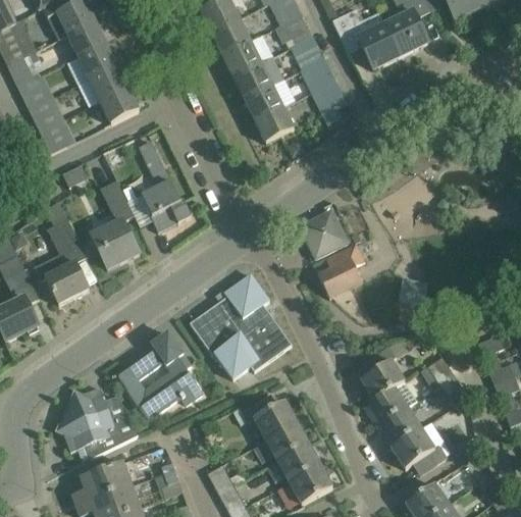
[(33,0),(38,9),(43,7),(58,0),(33,0)]
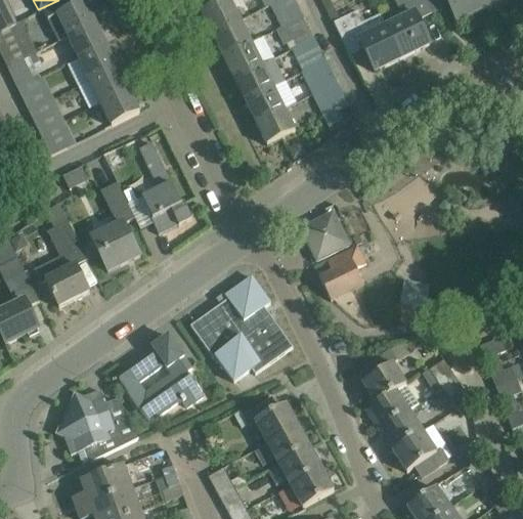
[(58,38),(67,34),(95,20),(85,0),(80,0),(73,4),(71,0),(58,0),(43,7),(58,38)]
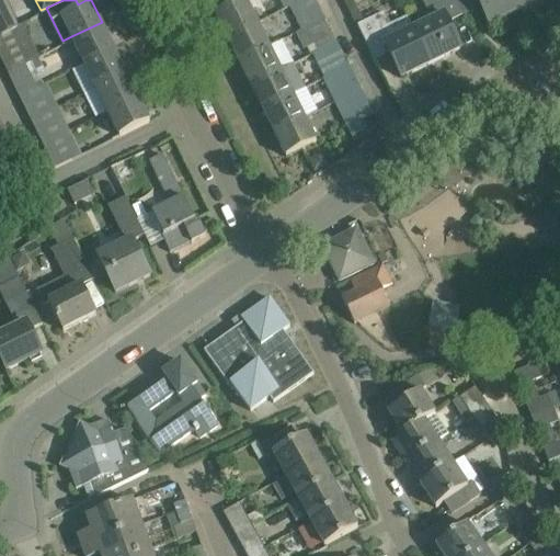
[(214,10),(226,34),(256,19),(248,0),(233,0),(214,10)]
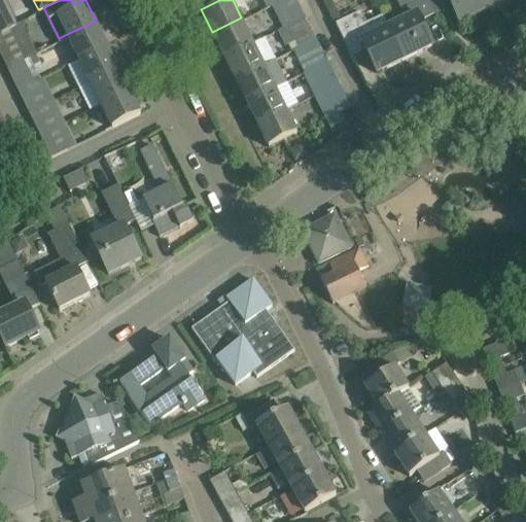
[(278,0),(272,3),(282,26),(305,13),(297,0),(278,0)]
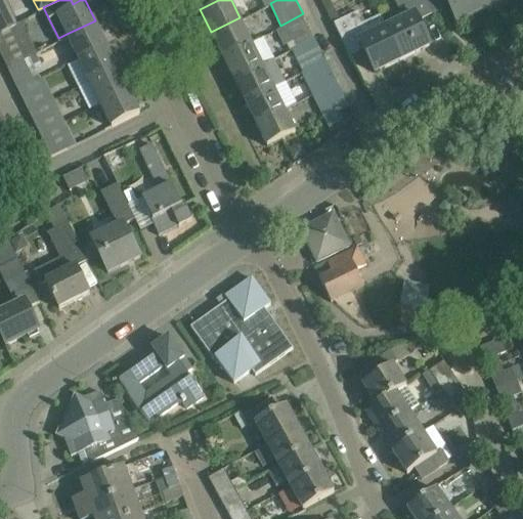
[(402,55),(387,23),(380,10),(363,18),(358,7),(340,16),(332,0),(323,0),(348,51),(362,45),(374,69),(402,55)]
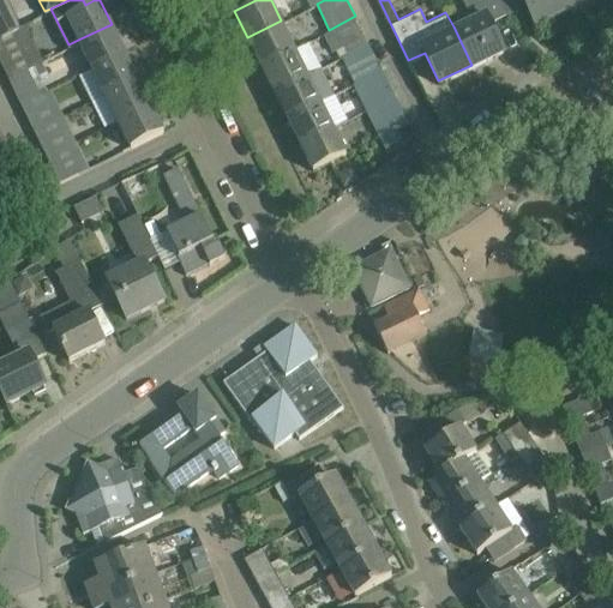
[(490,20),(505,13),(499,0),(463,0),(472,18),(454,26),(472,65),(503,49),(490,20)]
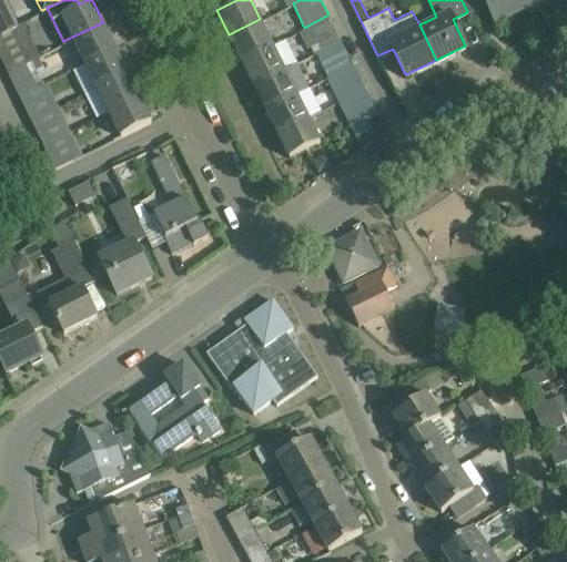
[(462,0),(467,12),(468,11),(465,4),(474,0),(485,0),(495,20),(524,6),(522,0),(462,0)]
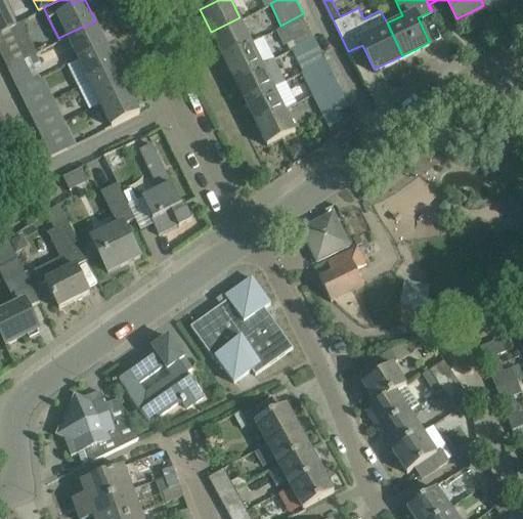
[(303,13),(280,26),(276,28),(284,42),(294,37),(297,44),(314,36),(303,13)]
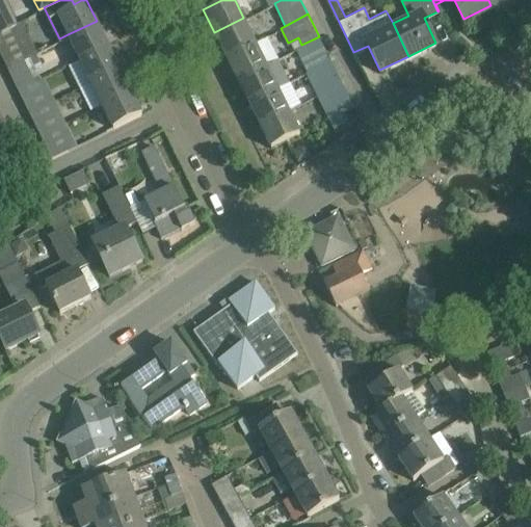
[(214,32),(226,55),(255,41),(243,18),(214,32)]
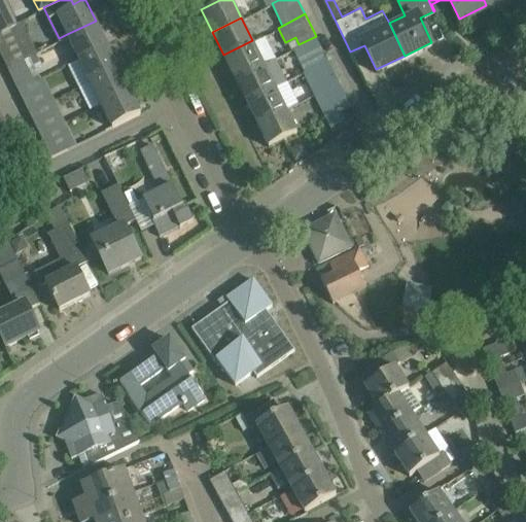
[(67,34),(78,57),(106,42),(96,21),(67,34)]
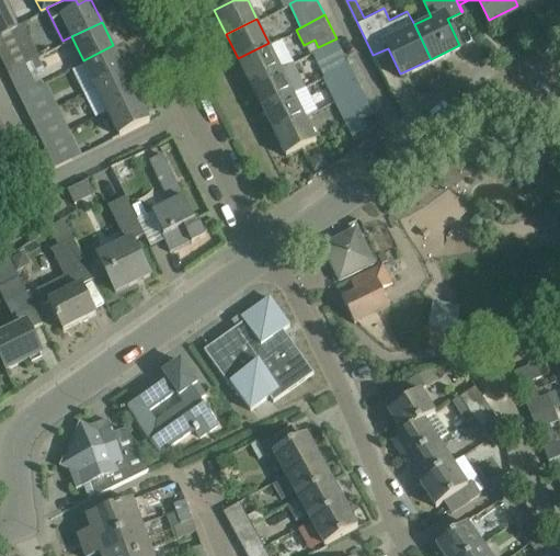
[(0,55),(7,69),(24,60),(10,31),(0,35),(0,55)]
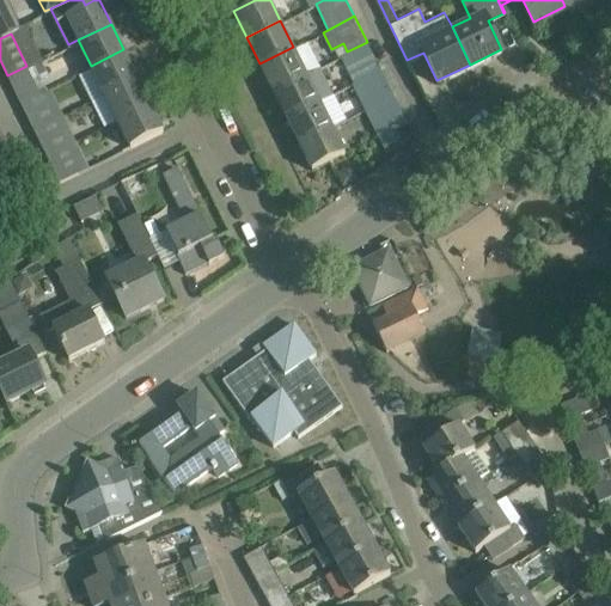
[(347,51),(340,55),(352,83),(380,68),(367,42),(347,51)]
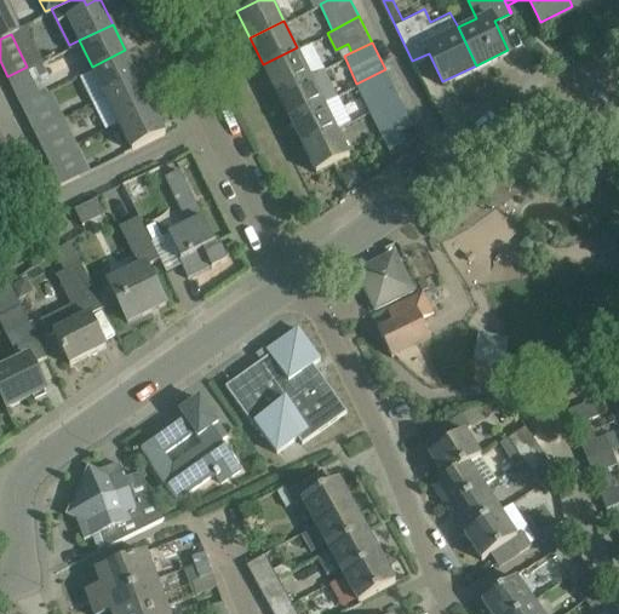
[(263,64),(276,91),(325,67),(324,64),(309,73),(297,47),(263,64)]
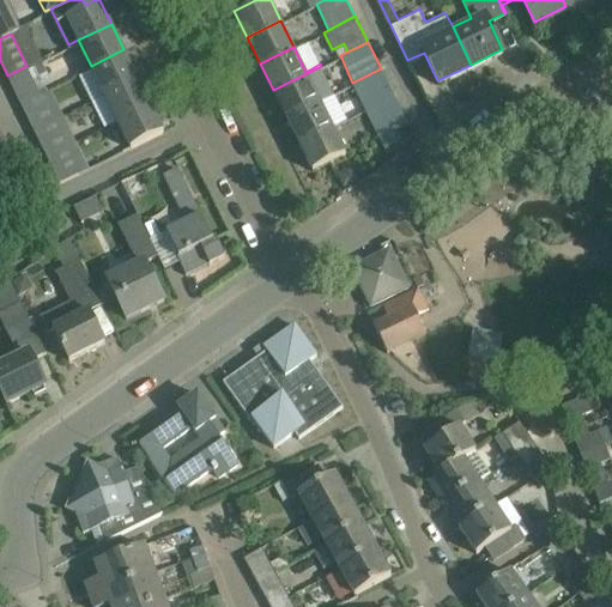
[(91,66),(103,92),(137,76),(123,49),(91,66)]
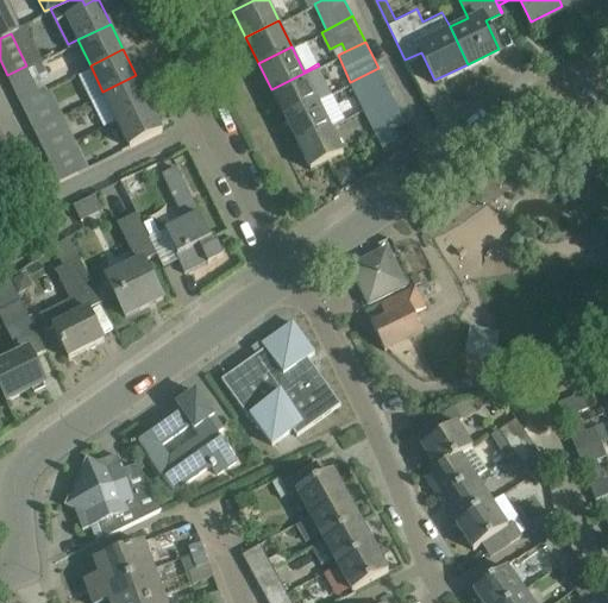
[(26,66),(7,75),(20,101),(39,92),(26,66)]
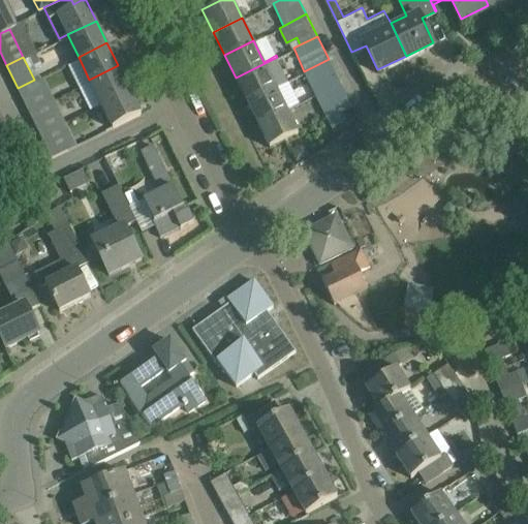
[(236,78),(247,99),(275,86),(275,85),(287,79),(277,57),(236,78)]
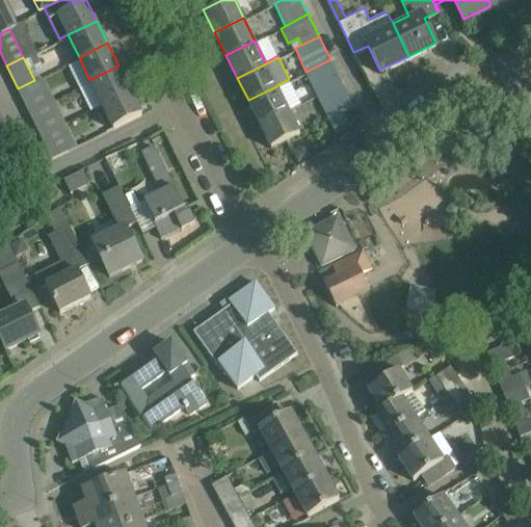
[(330,59),(306,72),(304,72),(316,94),(341,81),(330,59)]
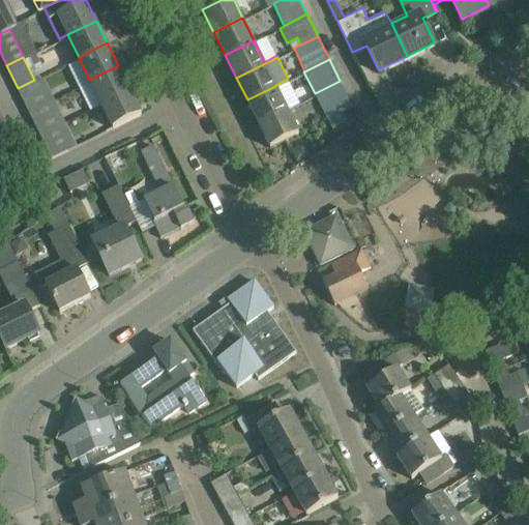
[(89,80),(100,101),(129,88),(118,65),(89,80)]
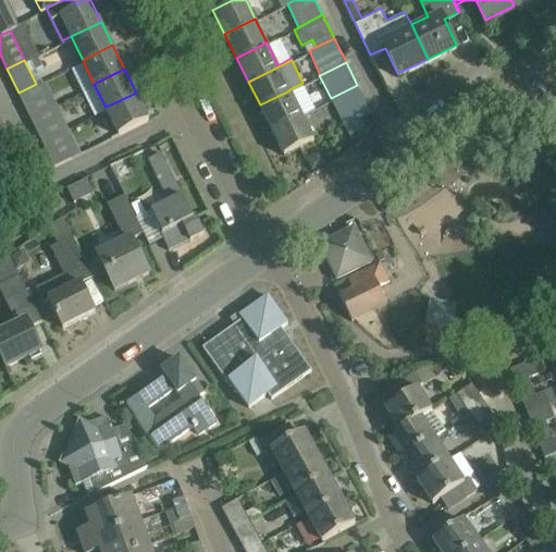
[(29,115),(47,107),(36,84),(19,93),(29,115)]
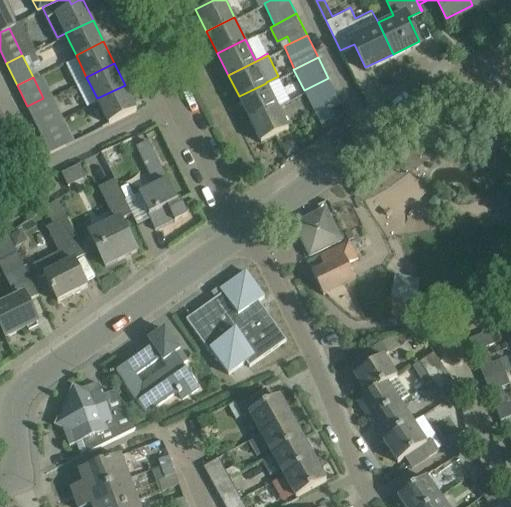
[(328,78),(304,90),(315,112),(339,100),(328,78)]
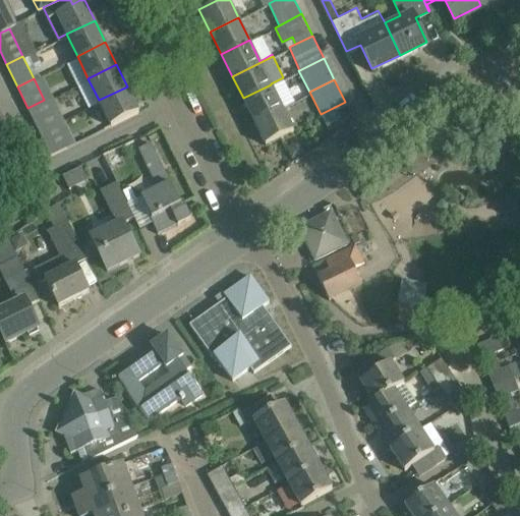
[(243,98),(253,120),(282,106),(271,84),(243,98)]
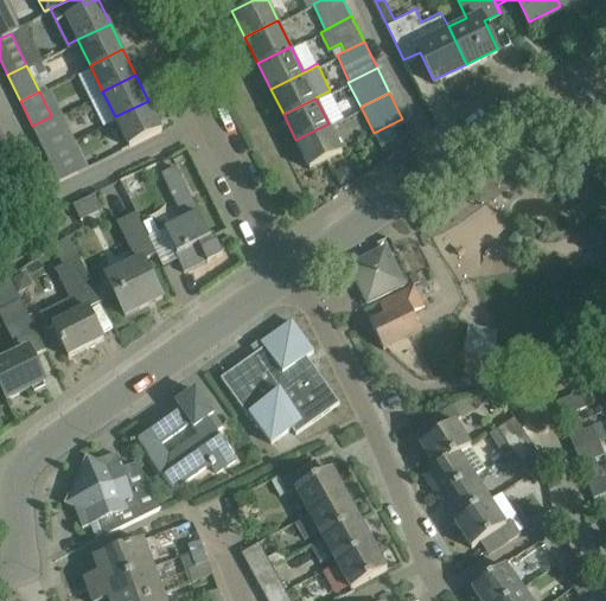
[(148,101),(115,116),(128,144),(161,127),(148,101)]
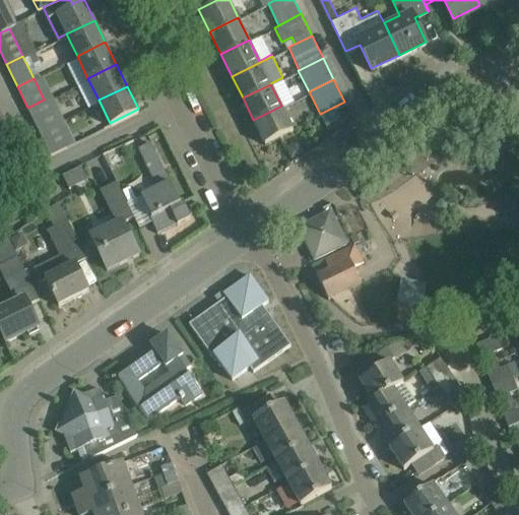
[(44,100),(27,108),(39,130),(55,122),(44,100)]
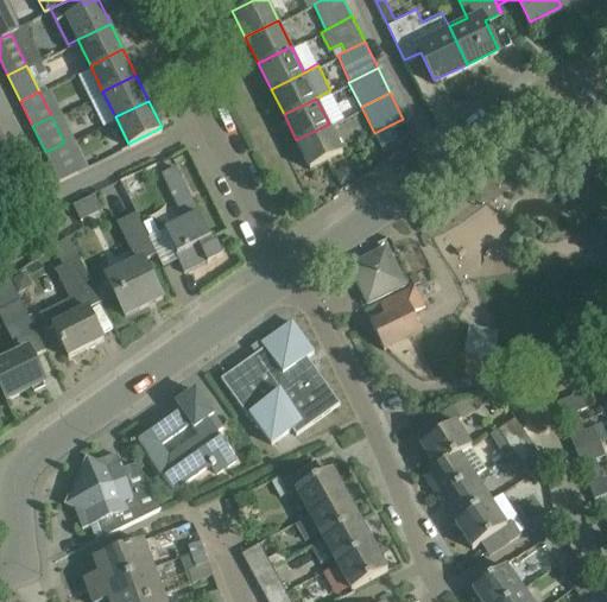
[(329,124),(296,140),(309,165),(342,150),(329,124)]
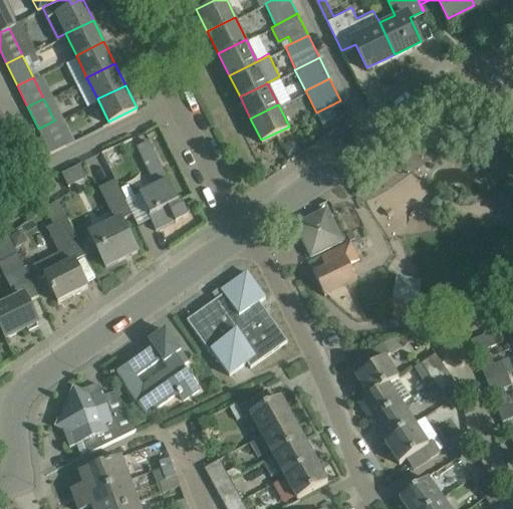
[(65,143),(54,120),(38,129),(49,151),(65,143)]
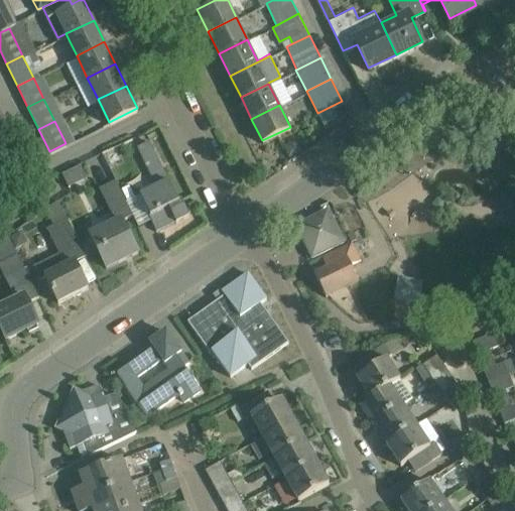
[(148,138),(136,144),(155,184),(140,192),(151,214),(148,215),(155,228),(188,213),(180,198),(178,199),(148,138)]
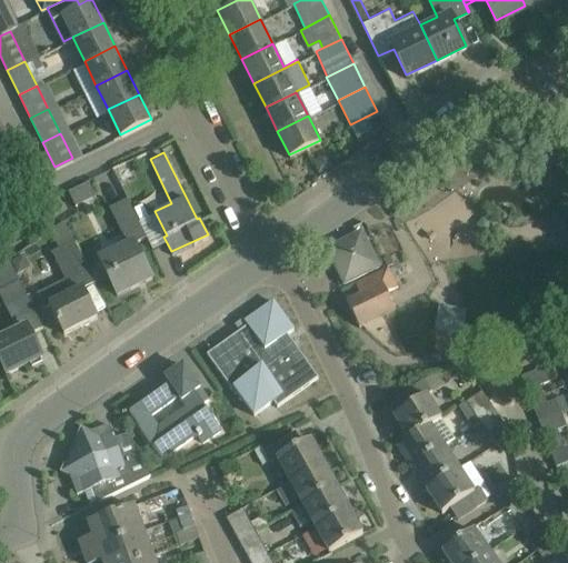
[(98,255),(106,272),(116,292),(151,275),(133,240),(148,233),(128,194),(109,203),(128,241),(98,255)]
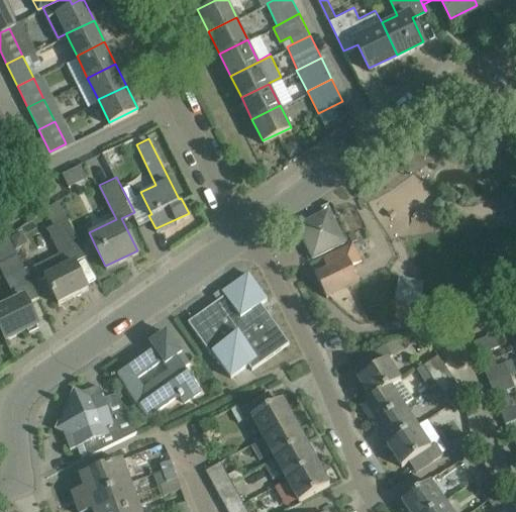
[(344,239),(337,225),(328,207),(299,222),(297,226),(312,256),(344,239)]
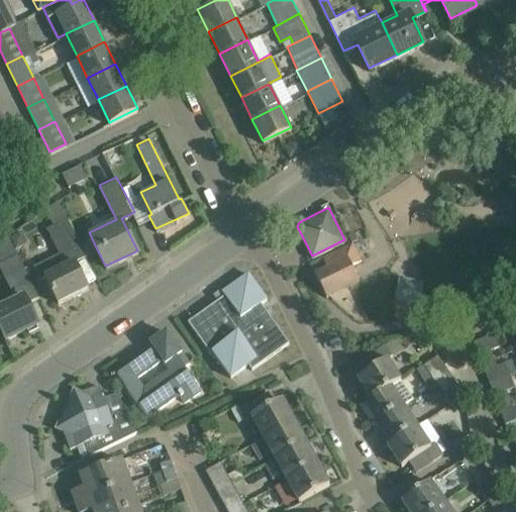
[(44,275),(48,283),(58,301),(87,286),(74,260),(85,253),(67,216),(46,226),(59,250),(33,264),(40,277),(44,275)]
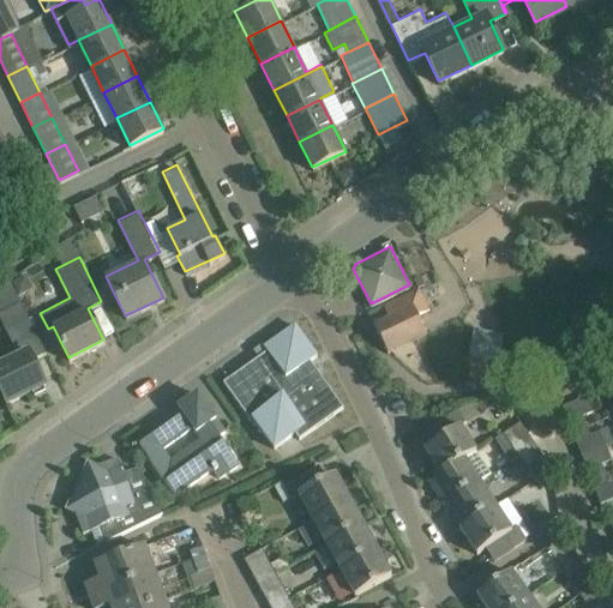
[(425,281),(420,272),(413,275),(418,284),(425,281)]
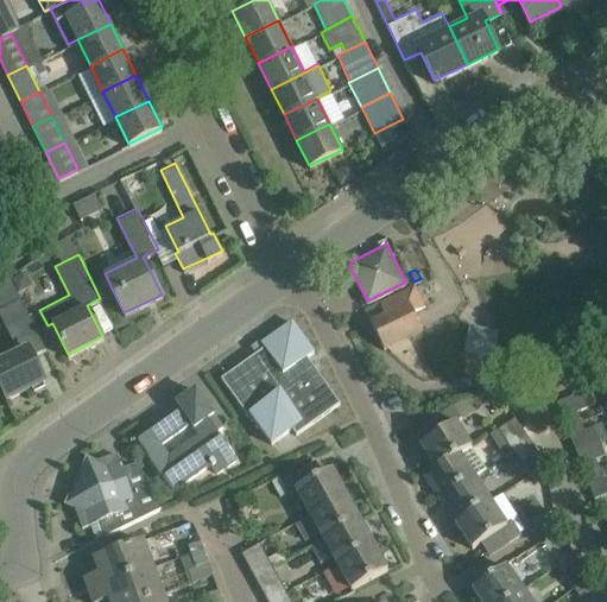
[(415,283),(400,290),(379,301),(384,311),(370,318),(383,347),(424,325),(416,308),(424,303),(415,283)]
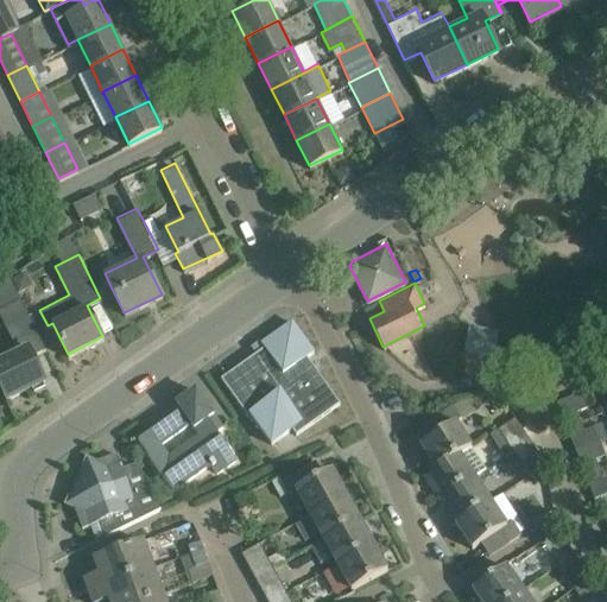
[(44,378),(36,362),(32,353),(45,347),(20,297),(0,306),(0,311),(19,350),(0,360),(0,384),(6,397),(44,378)]
